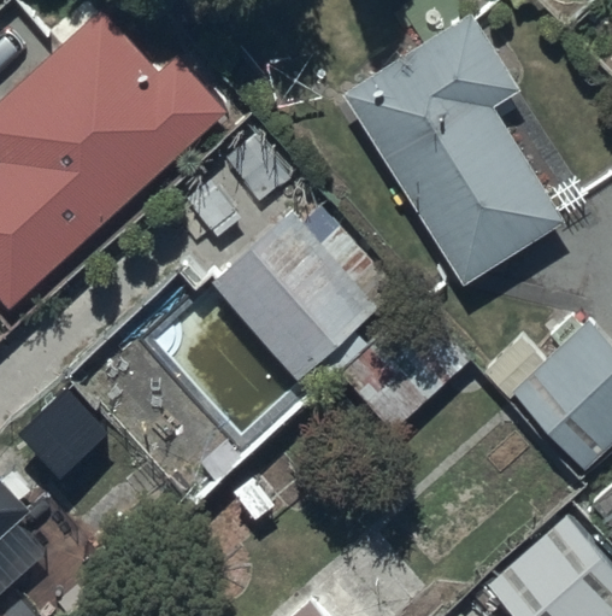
[(0,300),(10,311),(227,116),(172,56),(153,72),(98,11),(90,17),(80,4),(39,41),(51,54),(0,99),(0,300)]
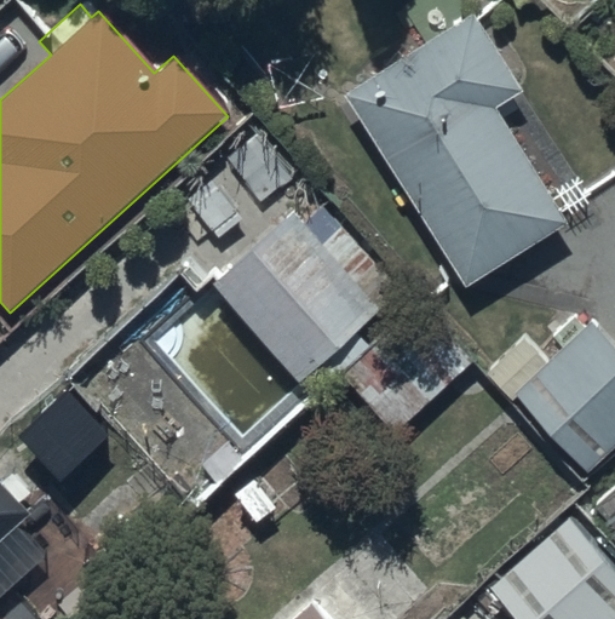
[(471,13),(343,96),(465,288),(564,225),(492,110),(522,91),(471,13)]
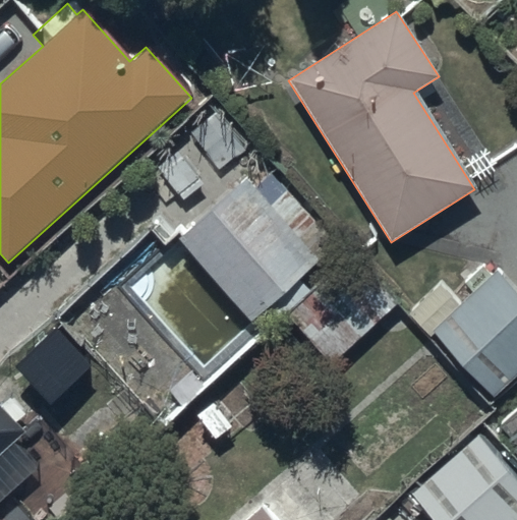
[(271,165),(181,239),(248,320),(271,300),(325,365),(391,310),(271,165)]
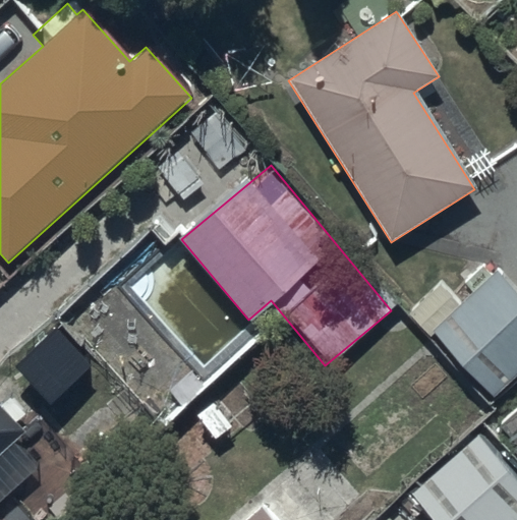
[(516,372),(516,293),(495,271),(462,301),(437,276),(401,309),(426,337),(432,333),(492,397),(516,372)]
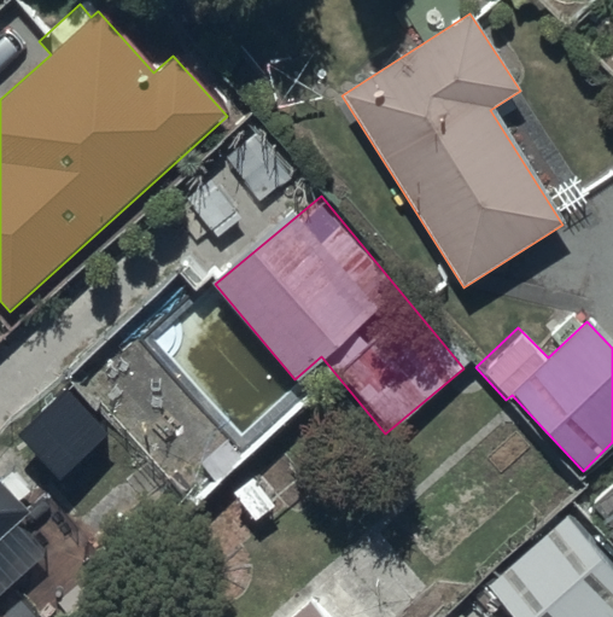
[(0,535),(27,512),(0,482),(0,535)]
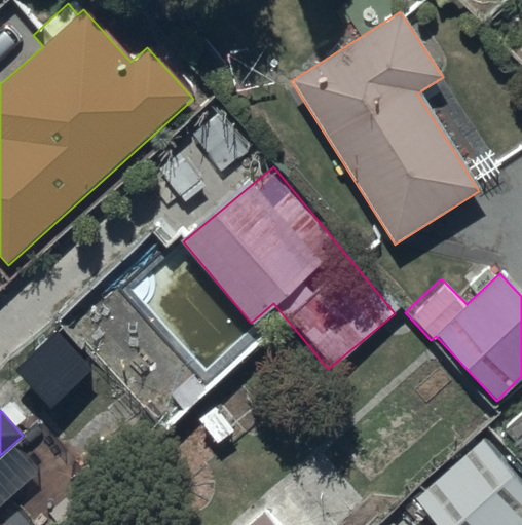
[(521,424),(507,438),(521,454),(521,424)]
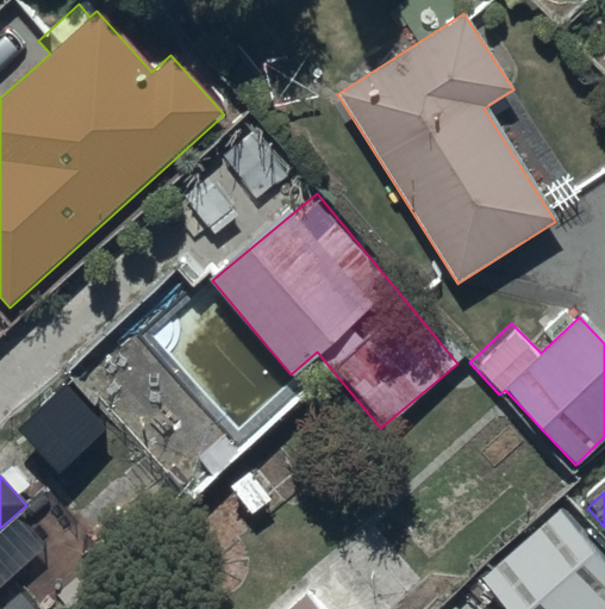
[(604,608),(604,559),(556,505),(480,575),(510,608),(604,608)]
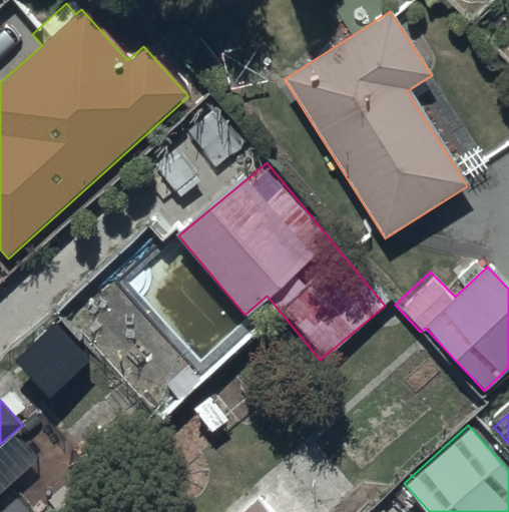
[(269,511),(256,498),(239,511),(269,511)]
